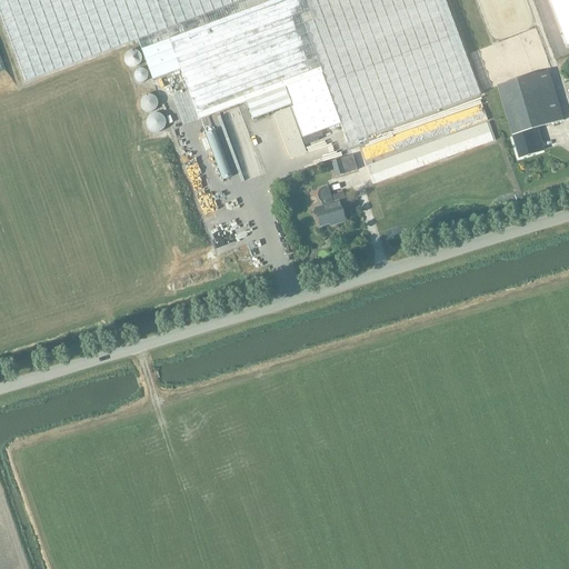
[(443,0),(0,0),(0,13),(26,82),(68,67),(138,41),(152,81),(181,70),(200,120),(207,118),(247,102),(252,119),(290,106),(302,139),(340,125),(349,149),(360,145),(358,141),(480,96),(443,0)]
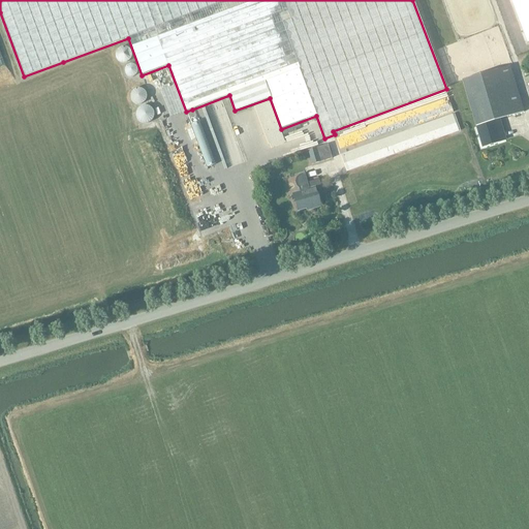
[(528,0),(510,0),(527,43),(528,42),(528,0)]
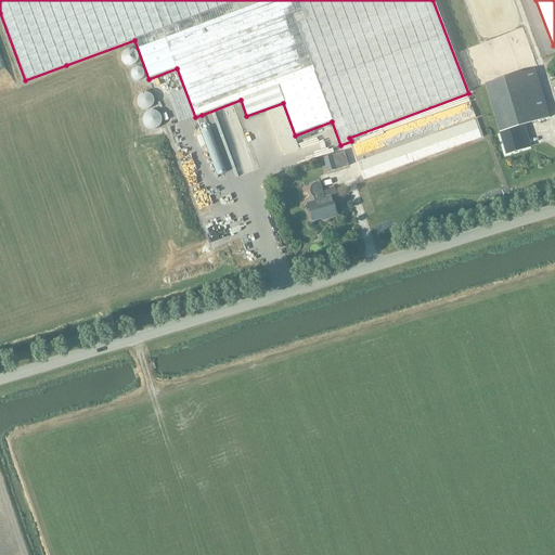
[(554,79),(554,60),(554,56),(544,61),(552,80),(554,79)]
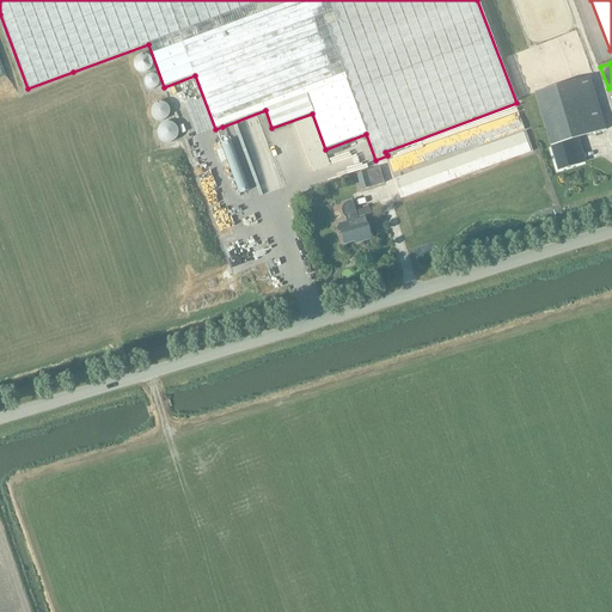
[(591,78),(536,93),(551,146),(579,138),(582,136),(606,130),(591,78)]
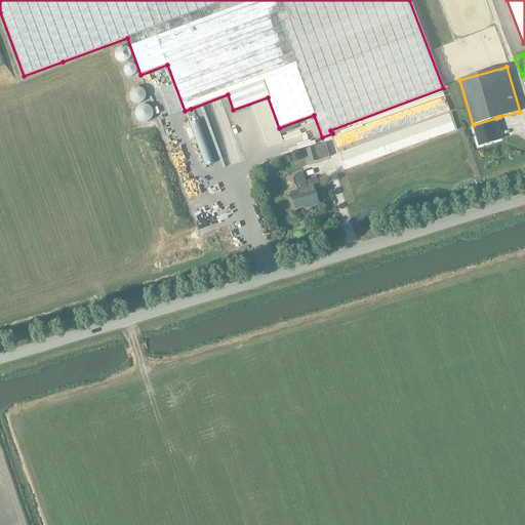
[(478,146),(479,147),(496,140),(494,131),(499,130),(496,118),(473,125),(478,146)]
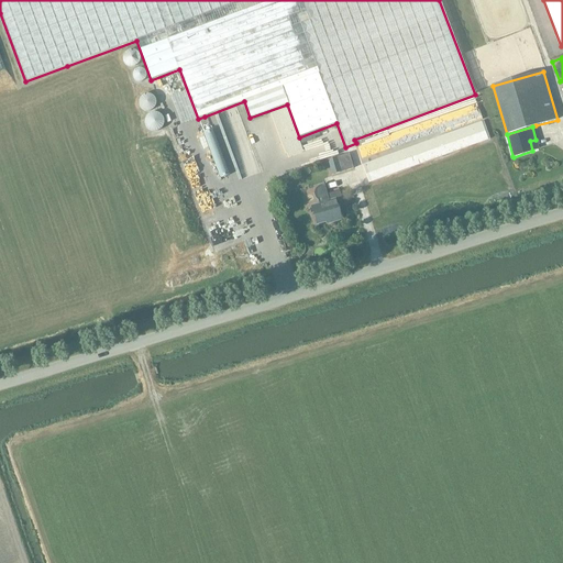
[(262,143),(252,147),(257,159),(267,155),(262,143)]
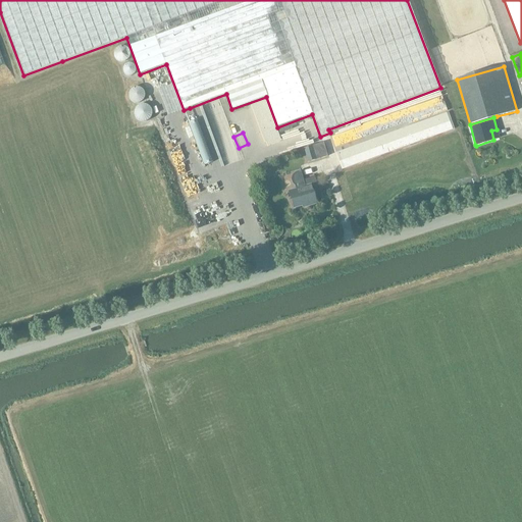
[(304,149),(308,162),(316,160),(312,146),(304,149)]
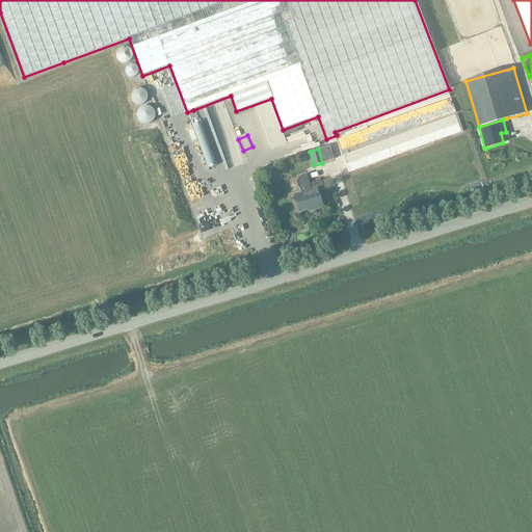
[(230,168),(242,163),(238,154),(225,159),(230,168)]
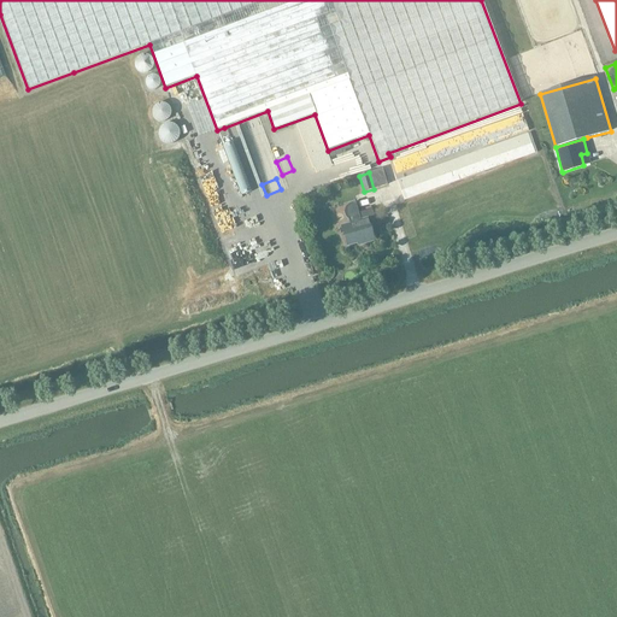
[(369,222),(375,221),(372,210),(359,213),(356,203),(354,203),(356,204),(351,205),(350,206),(348,206),(347,207),(347,209),(346,210),(346,211),(346,212),(346,213),(346,215),(346,216),(347,217),(347,218),(348,218),(350,219),(351,224),(341,227),(347,246),(363,241),(364,244),(374,241),(369,222)]
